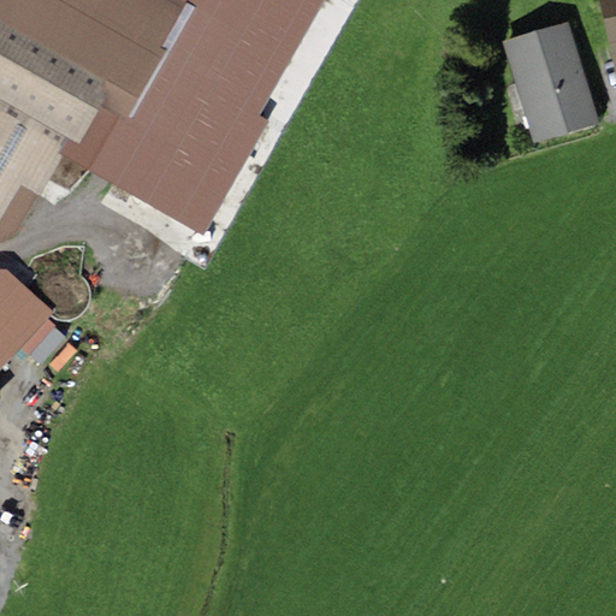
[(0,0),(0,99),(69,138),(60,154),(64,157),(205,236),(268,123),(258,117),(324,0),(0,0)]
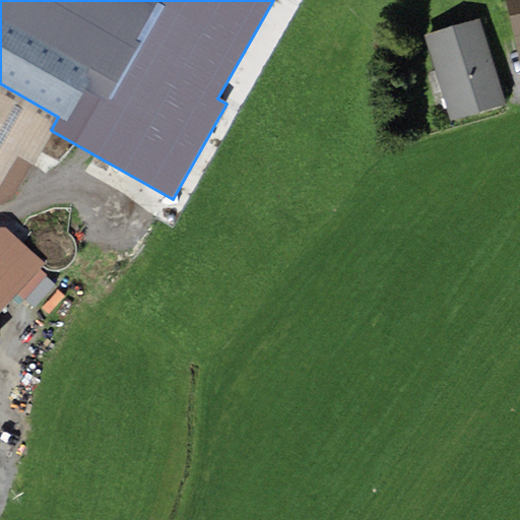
[(519,0),(506,0),(519,57),(519,0)]
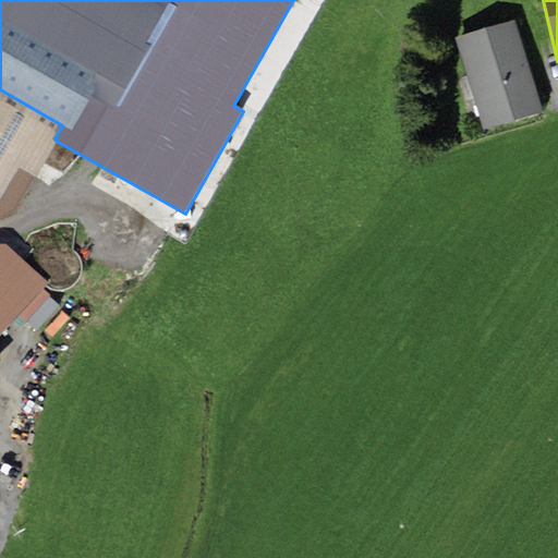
[(543,112),(514,20),(455,38),(484,131),(543,112)]
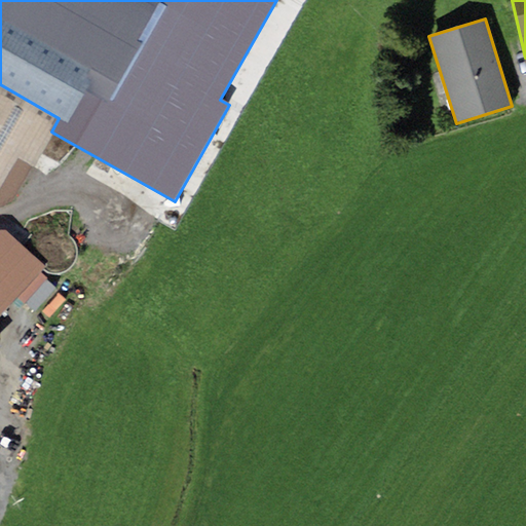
[(0,207),(16,200),(54,134),(51,132),(59,118),(0,84),(0,207)]
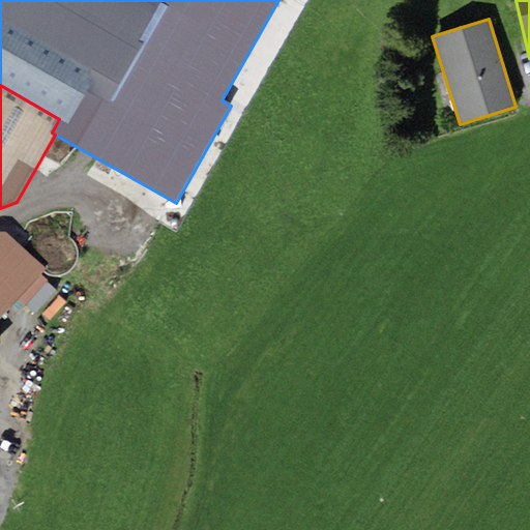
[(0,347),(1,347),(0,346),(0,318),(45,267),(3,230),(0,230),(0,347)]
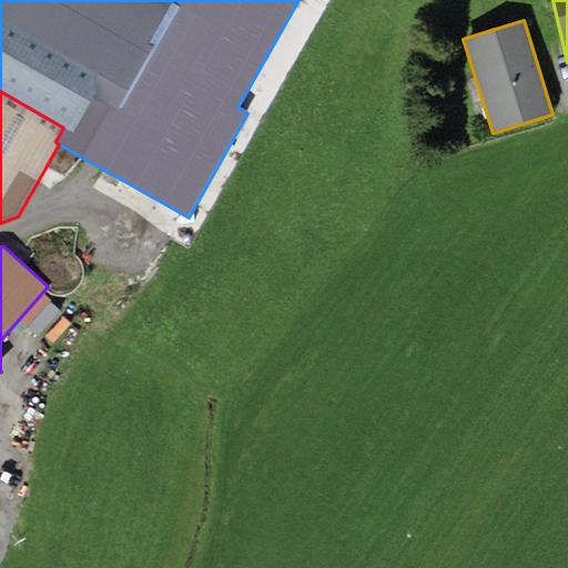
[(61,311),(42,294),(19,321),(37,336),(61,311)]
